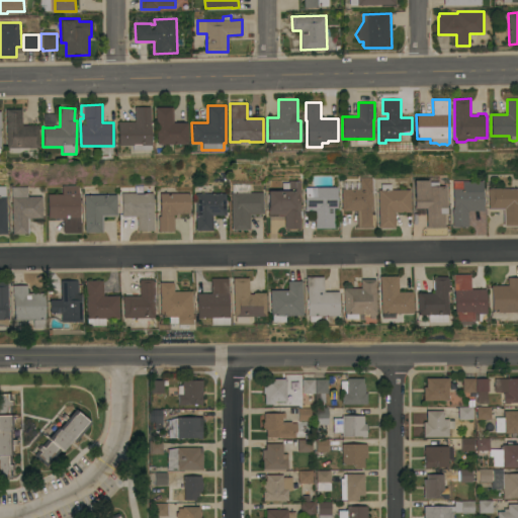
[(150,146),(150,150),(131,150),(131,145),(117,146),(117,121),(135,121),(135,107),(151,107),(151,123),(151,146),(150,146)]
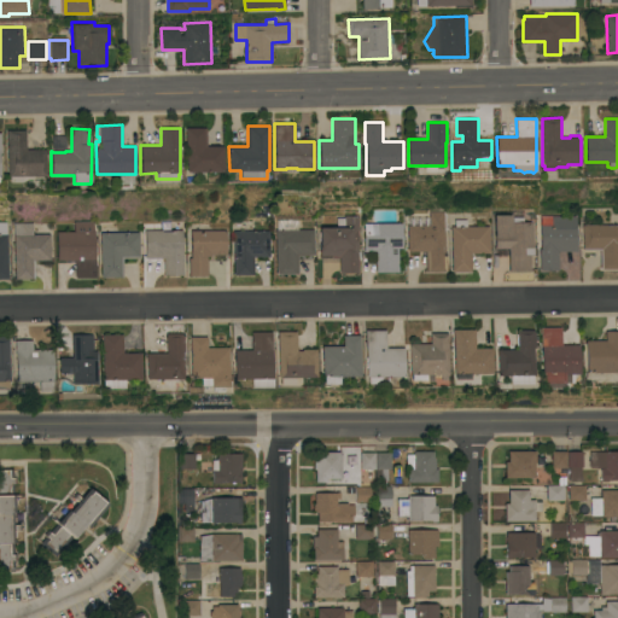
[(186,128),(207,128),(207,146),(223,146),(223,172),(186,172),(186,128)]
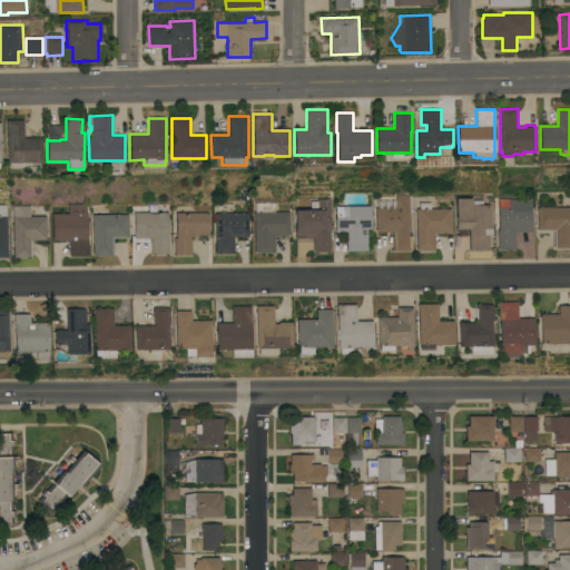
[(7,120),(25,120),(25,138),(42,138),(42,163),(36,163),(36,164),(30,165),(29,165),(26,165),(23,166),(20,168),(19,168),(11,168),(9,168),(9,167),(8,167),(9,163),(7,163),(7,120)]
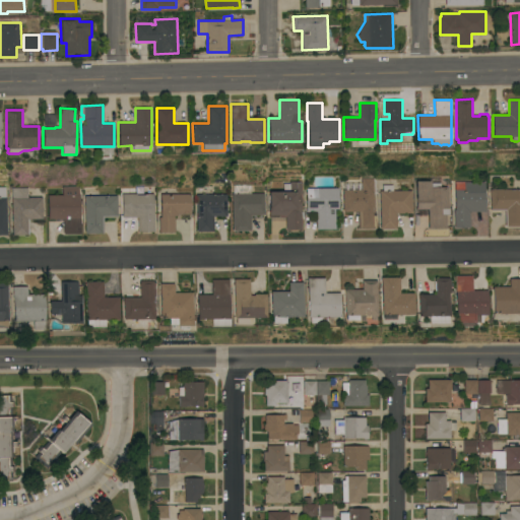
[(363,190),(362,178),(378,178),(378,193),(374,193),(375,212),(376,212),(376,228),(359,228),(359,211),(343,211),(343,190),(363,190)]
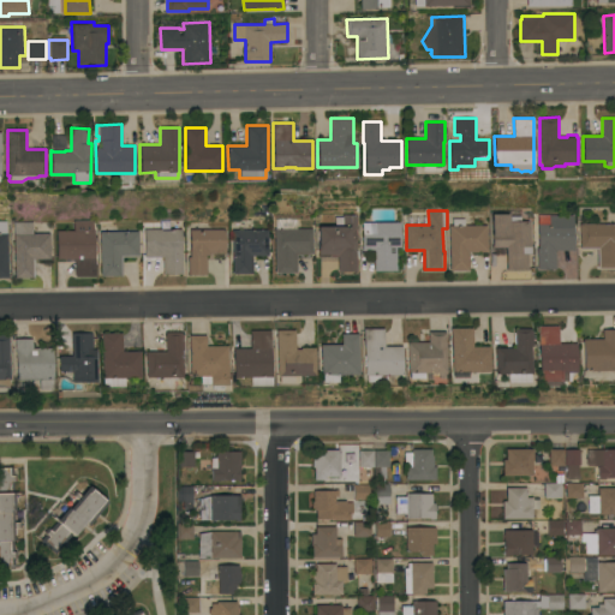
[(357,272),(339,272),(339,256),(332,256),(332,255),(320,255),(318,226),(334,226),(334,224),(336,224),(336,216),(344,216),(344,215),(358,214),(358,230),(357,230),(357,272)]
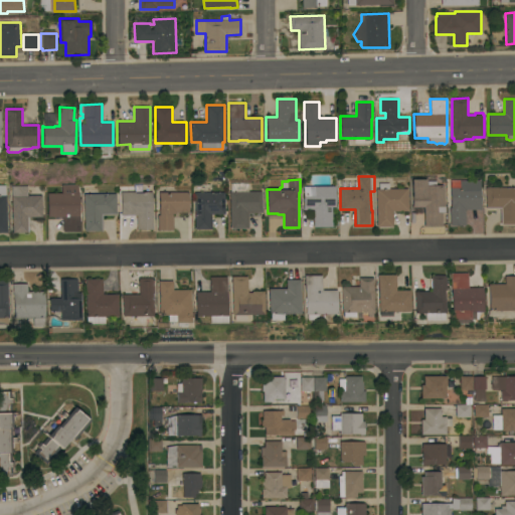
[(413,207),(413,197),(412,197),(412,179),(427,179),(427,181),(438,181),(438,185),(446,185),(446,205),(446,212),(443,212),(443,226),(424,226),(424,207),(413,207)]
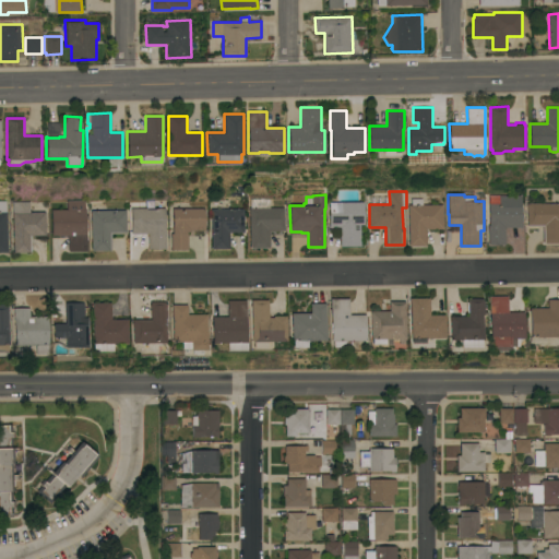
[(523,227),(506,227),(506,245),(489,245),(488,225),(490,225),(490,203),(500,203),(500,195),(523,195),(523,227)]
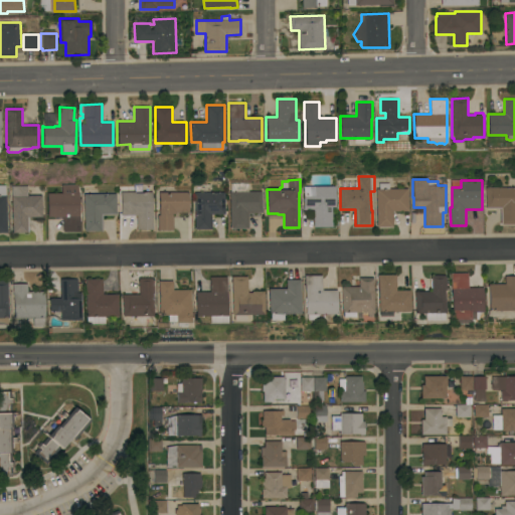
[(230,191),(231,191),(231,183),(249,182),(249,191),(263,191),(263,212),(248,213),(248,228),(230,228),(230,191)]
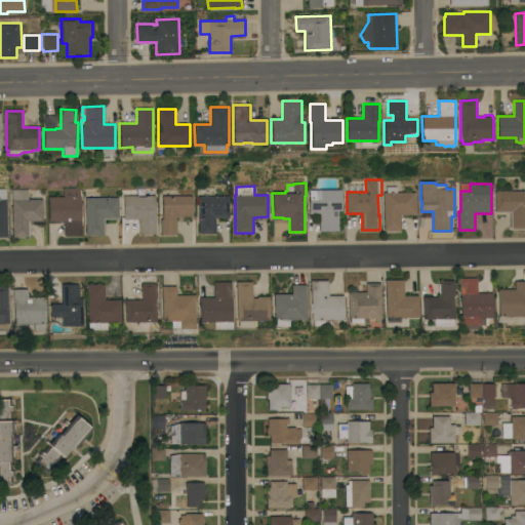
[(387,193),(387,187),(398,187),(398,192),(416,192),(416,214),(400,215),(400,231),(385,231),(384,193),(387,193)]
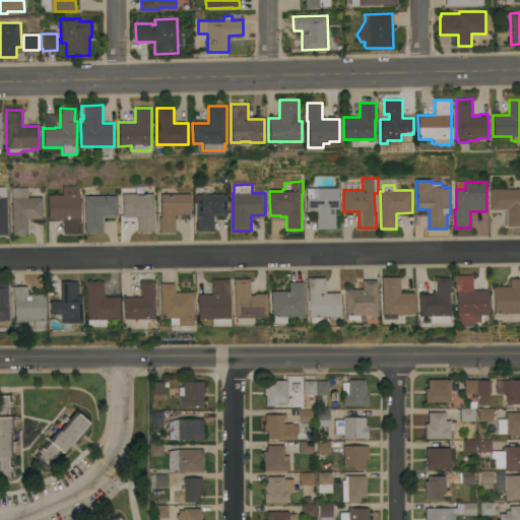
[(49,195),(63,195),(63,186),(79,186),(79,195),(80,195),(80,214),(81,214),(82,223),(81,223),(81,234),(64,234),(63,218),(49,219),(49,195)]
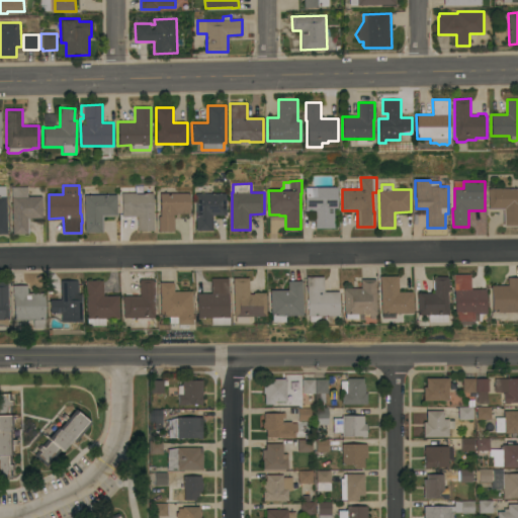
[(12,186),(28,186),(28,196),(42,196),(42,218),(29,218),(29,234),(13,234),(12,186)]
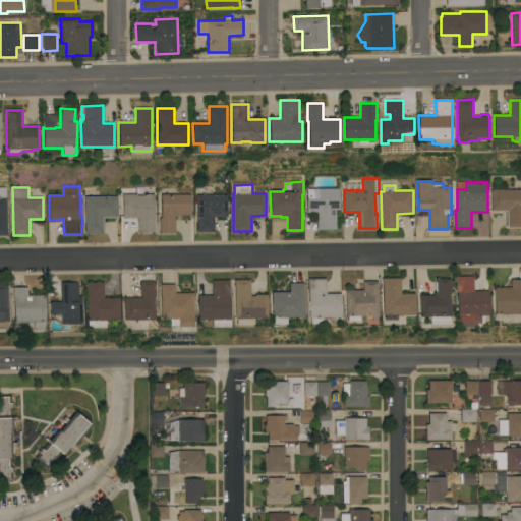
[(340,209),(336,210),(336,229),(317,229),(317,212),(307,213),(307,198),(307,188),(340,188),(340,209)]
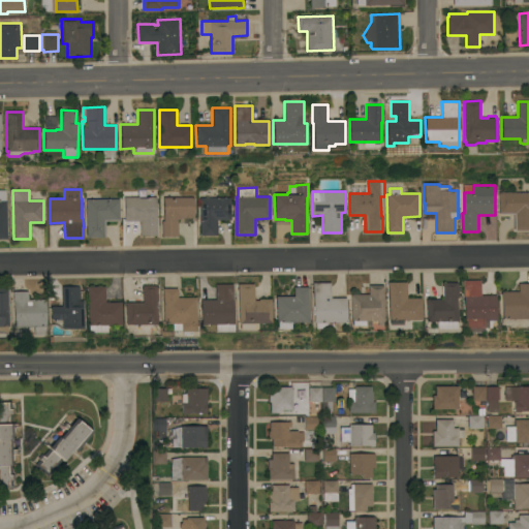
[(528,230),(514,230),(514,214),(499,214),(499,192),(528,192),(528,230)]
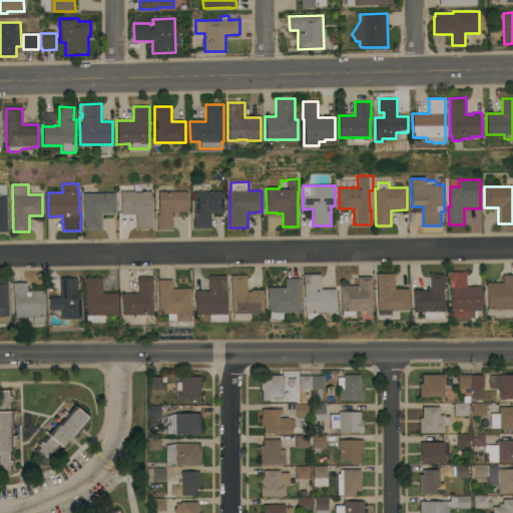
[(136,228),(136,214),(120,214),(120,190),(152,190),(152,212),(152,228),(136,228)]
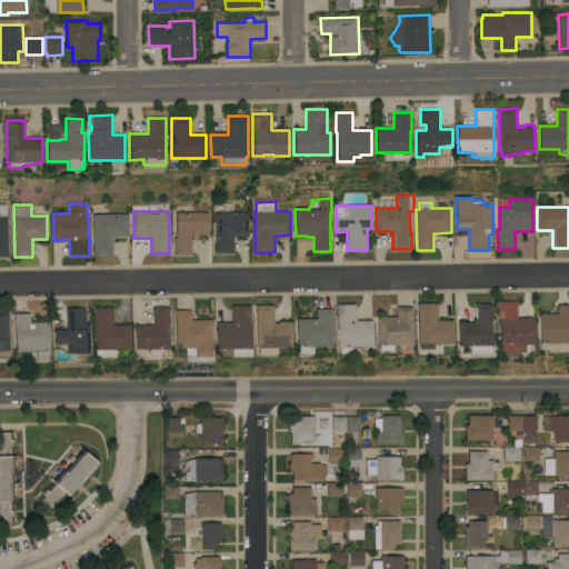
[(209,235),(198,235),(198,233),(195,233),(195,236),(191,236),(191,253),(175,253),(175,238),(176,238),(176,212),(209,212),(209,235)]
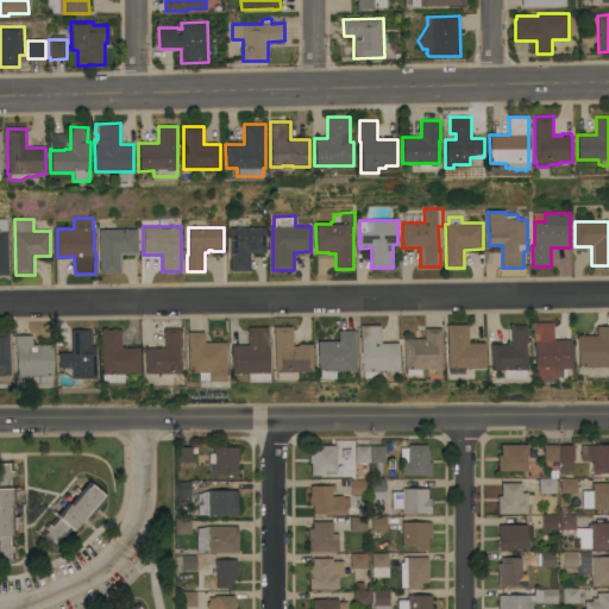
[(267,227),(267,253),(250,253),(250,271),(231,271),(231,227),(267,227)]
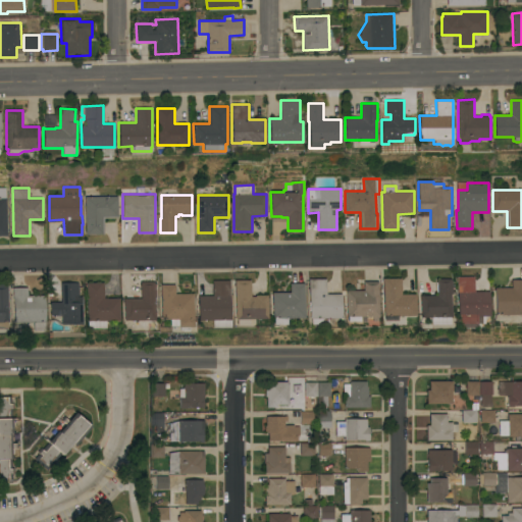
[(86,197),(118,197),(118,218),(104,218),(104,235),(86,235),(86,197)]
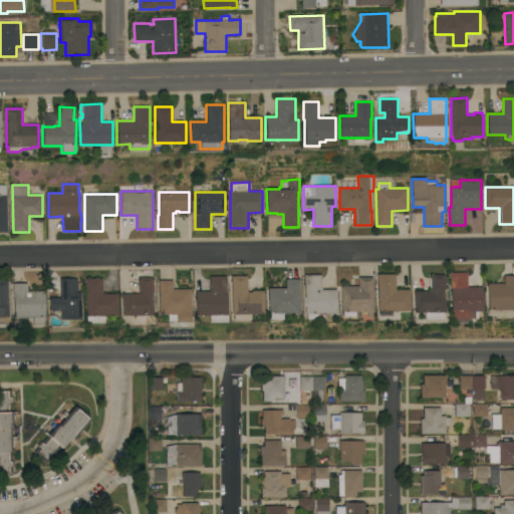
[(466,272),(467,287),(481,287),(481,311),(468,311),(469,322),(451,322),(451,311),(450,311),(449,272),(466,272)]
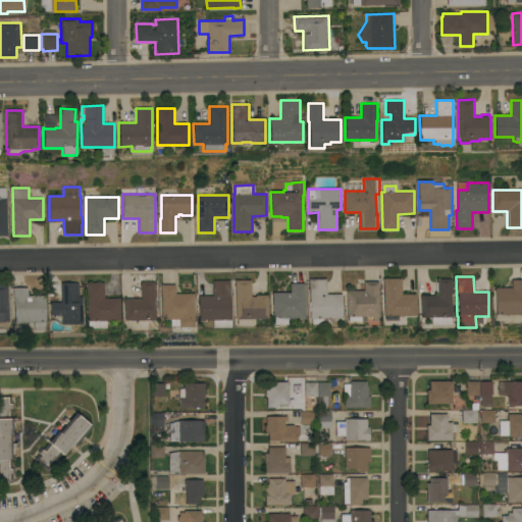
[(325,278),(325,294),(341,294),(341,318),(326,318),(326,324),(310,324),(310,318),(308,318),(308,278),(325,278)]
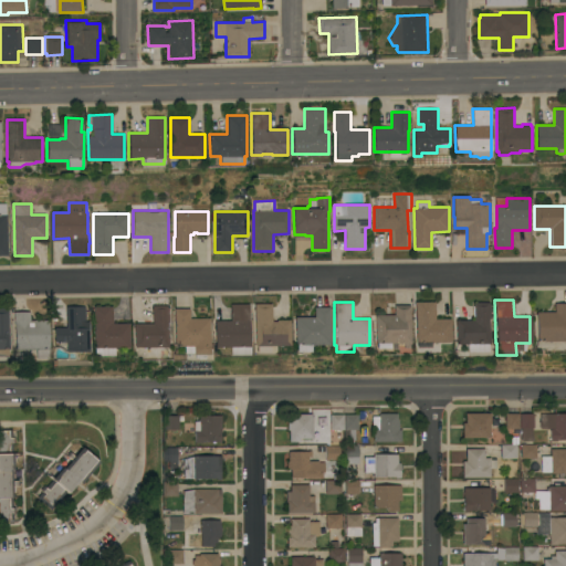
[(435,302),(435,318),(450,318),(450,343),(415,343),(415,302),(435,302)]
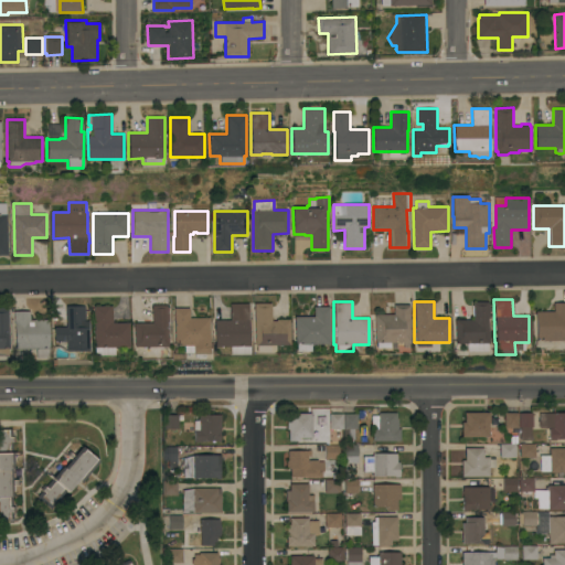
[(487,301),(487,304),(489,304),(489,318),(487,318),(487,343),(487,351),(465,351),(465,343),(454,343),(454,320),(472,320),(472,301),(487,301)]
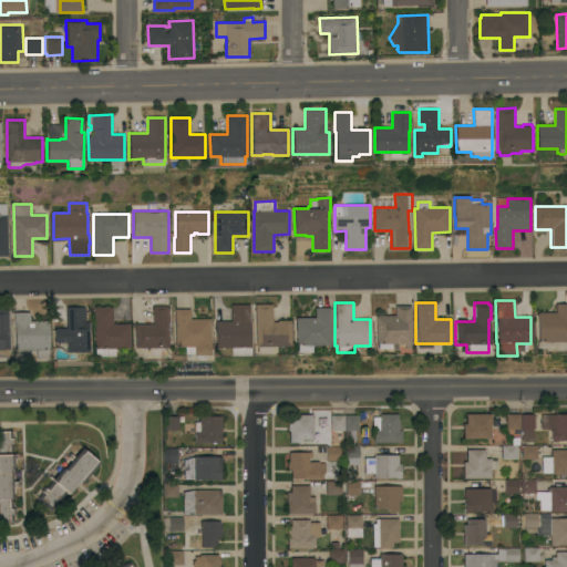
[(566,341),(543,341),(539,341),(539,340),(538,340),(538,342),(536,342),(536,312),(555,312),(555,303),(566,303),(566,341)]
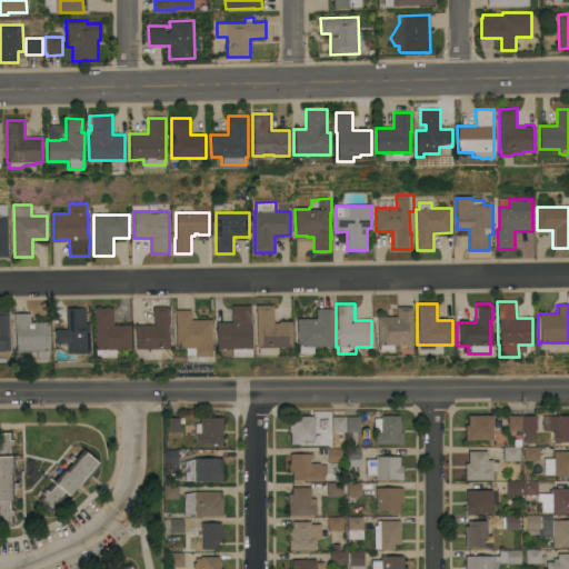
[(250,349),(250,357),(230,357),(230,349),(215,349),(215,322),(231,322),(231,306),(250,306),(250,349)]
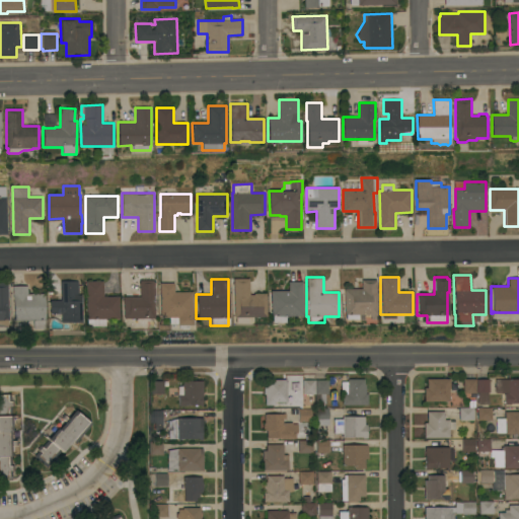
[(233,279),(248,279),(248,294),(252,294),(252,293),(265,293),(266,316),(247,316),(247,323),(234,323),(234,317),(233,317),(233,279)]
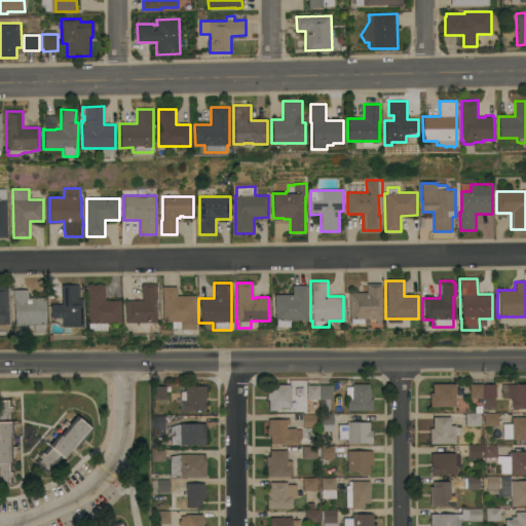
[(154,323),(154,331),(136,331),(136,323),(124,323),(124,301),(127,301),(127,297),(133,297),(133,300),(141,300),(141,284),(155,284),(155,286),(156,286),(156,299),(155,299),(155,323),(154,323)]
